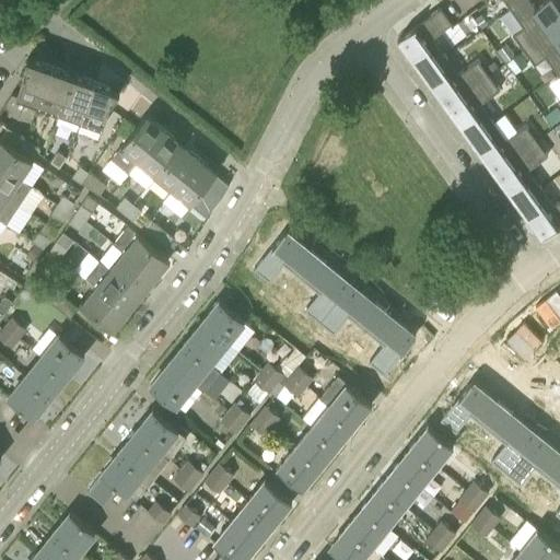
[(532,0),(522,0),(512,7),(525,25),(514,33),(525,48),(559,22),(559,6),(556,0),(544,0),(536,6),(532,0)]
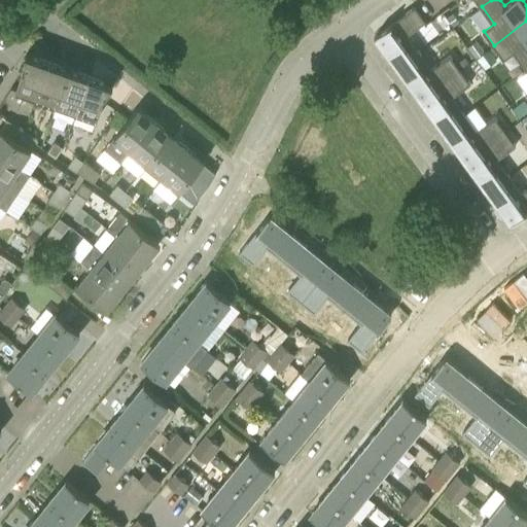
[(379,35),(376,36),(398,67),(421,50),(409,34),(426,21),(416,6),(378,33),(379,35)]
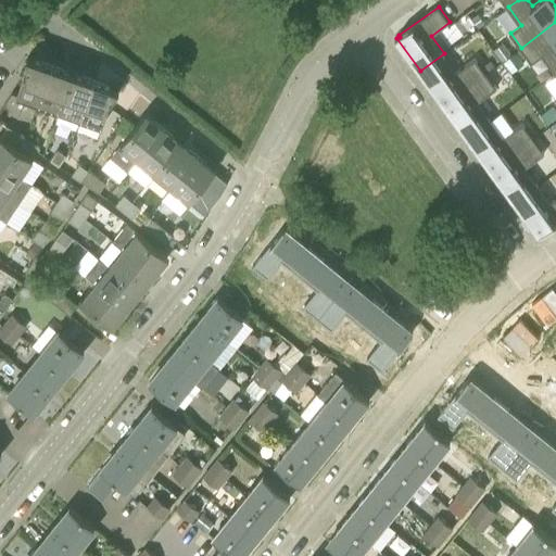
[(555,22),(521,48),(532,62),(543,54),(555,72),(555,22)]
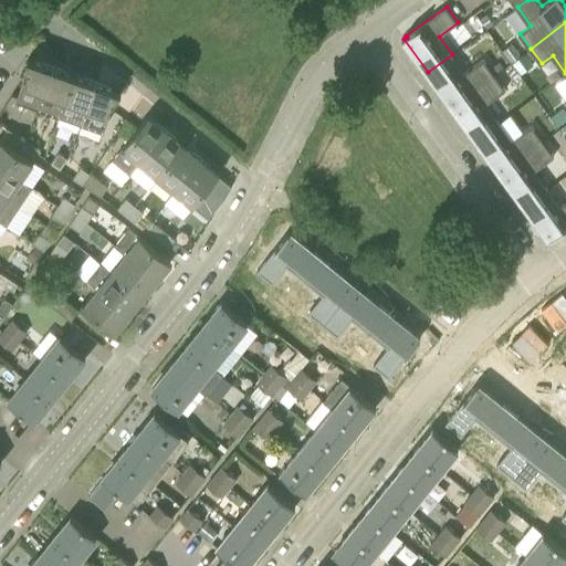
[(452,54),(428,72),(452,105),(495,73),(484,59),(464,73),(452,54)]
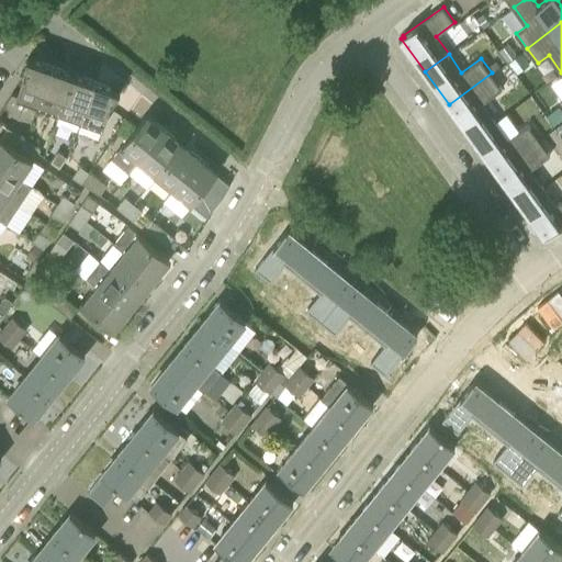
[(23,77),(17,97),(38,104),(53,65),(35,59),(35,62),(30,59),(26,58),(26,59),(26,78),(23,77)]
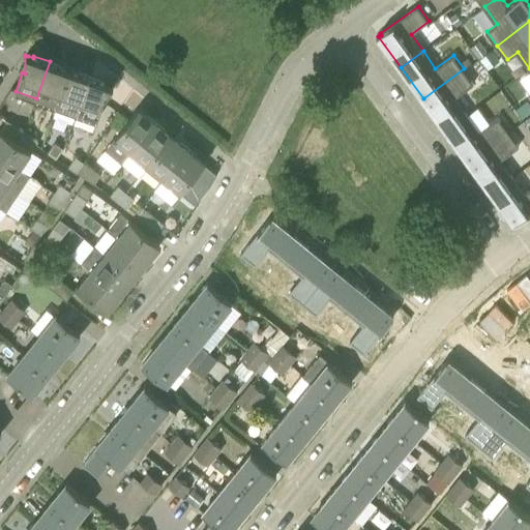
[(50,61),(36,98),(56,106),(68,70),(59,67),(60,65),(50,61)]
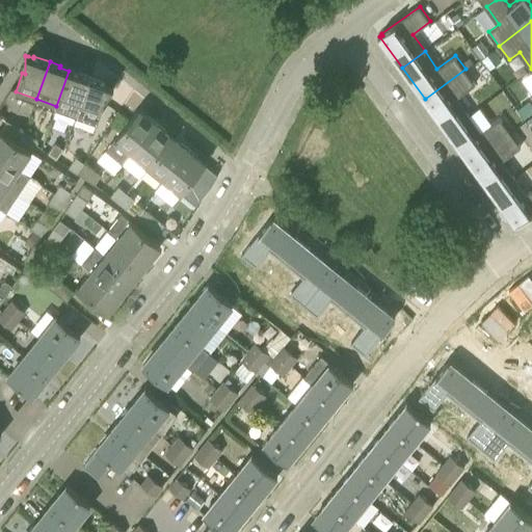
[(466,69),(425,99),(447,130),(470,113),(457,97),(476,83),(466,69)]
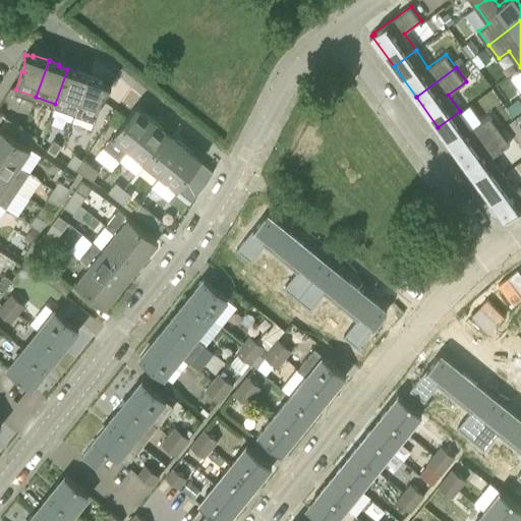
[(67,69),(55,104),(74,111),(88,74),(77,70),(76,73),(67,69)]
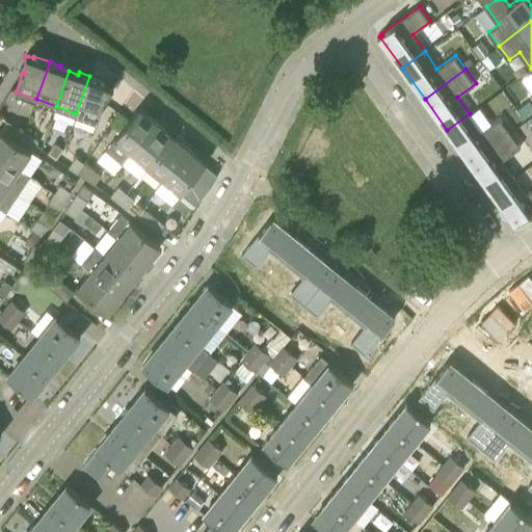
[(89,76),(76,113),(97,121),(104,102),(102,101),(112,86),(104,83),(104,84),(99,82),(100,80),(89,76)]
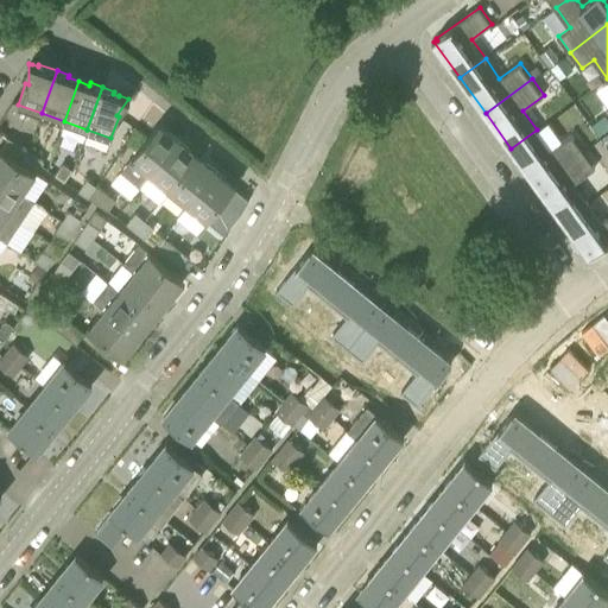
[(130,158),(120,171),(140,188),(150,175),(179,140),(169,131),(166,133),(157,125),(130,158)]
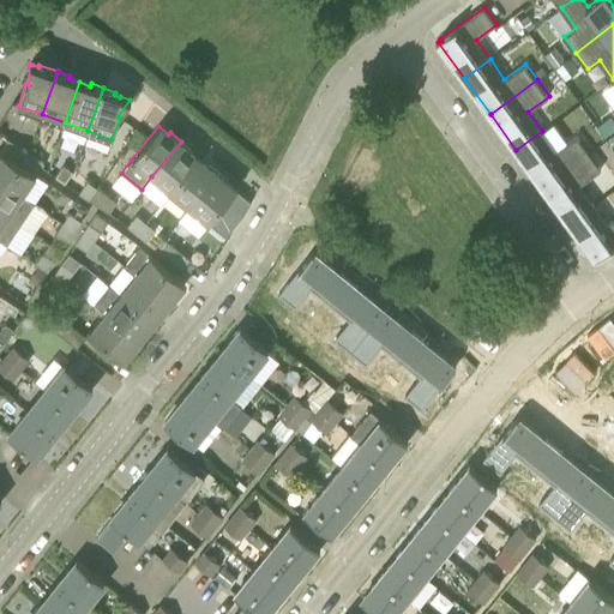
[(542,131),(516,150),(542,186),(590,152),(578,136),(557,151),(542,131)]
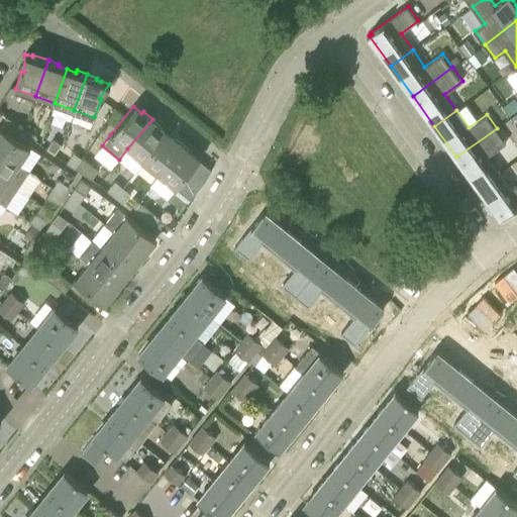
[(7,117),(0,127),(11,133),(19,138),(25,129),(7,117)]
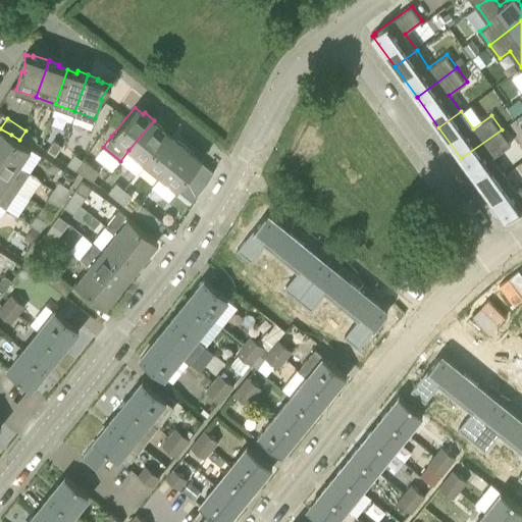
[(154,120),(128,150),(145,163),(168,135),(160,128),(161,126),(154,120)]
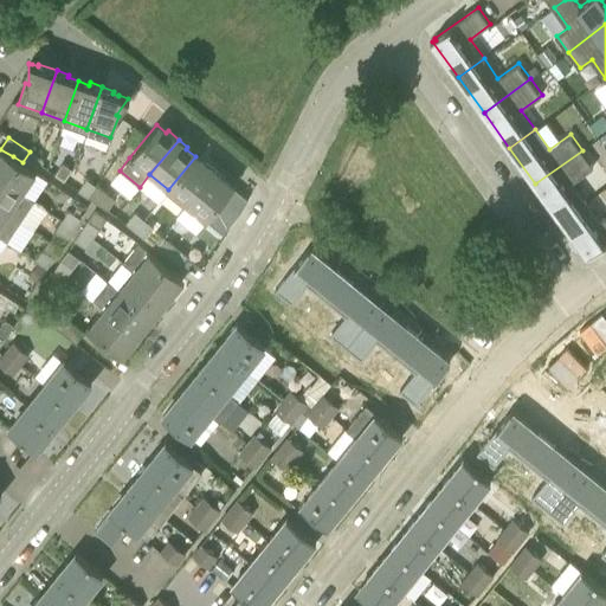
[(0,178),(23,193),(37,171),(23,162),(13,156),(0,149),(0,178)]
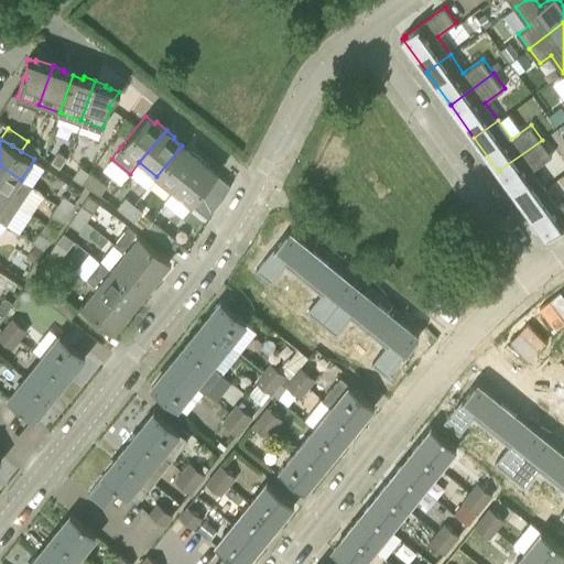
[(542,140),(498,171),(522,204),(546,186),(533,169),(552,154),(542,140)]
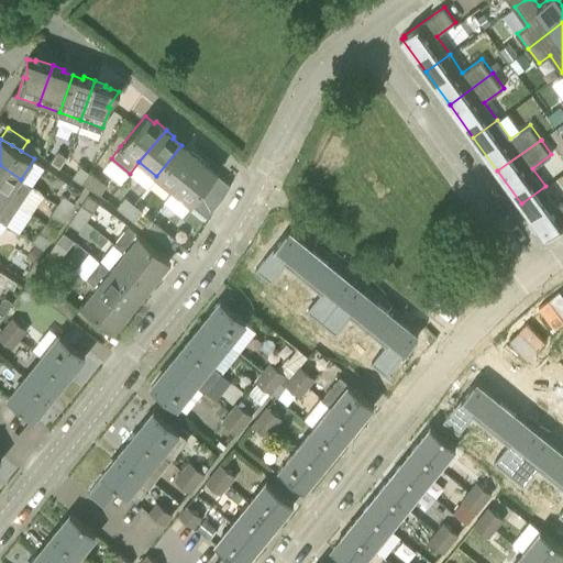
[(28,141),(21,151),(34,158),(37,153),(41,148),(28,141)]
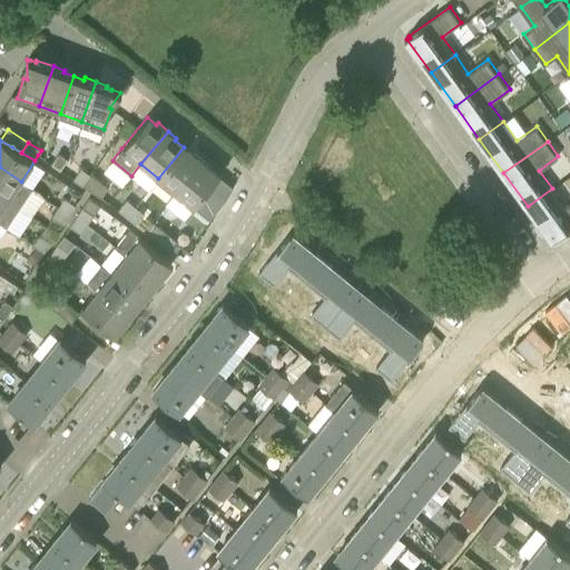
[(184,147),(158,178),(176,193),(203,159),(193,151),(192,154),(184,147)]
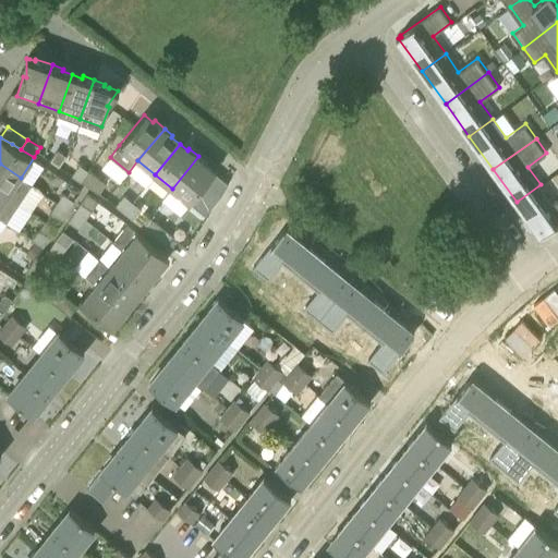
[(57,149),(49,160),(59,167),(67,156),(57,149)]
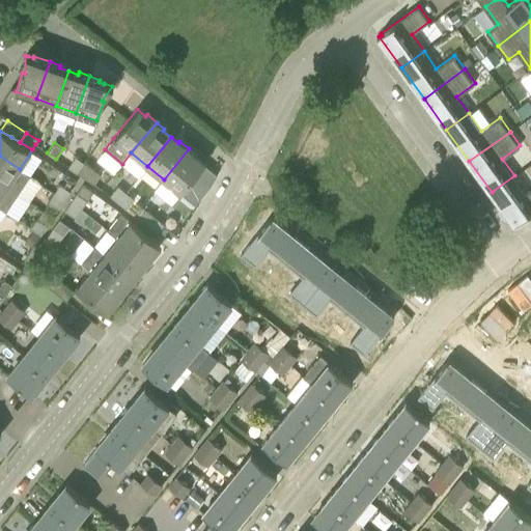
[(189,148),(164,179),(180,193),(192,201),(215,173),(203,164),(205,162),(197,155),(189,148)]
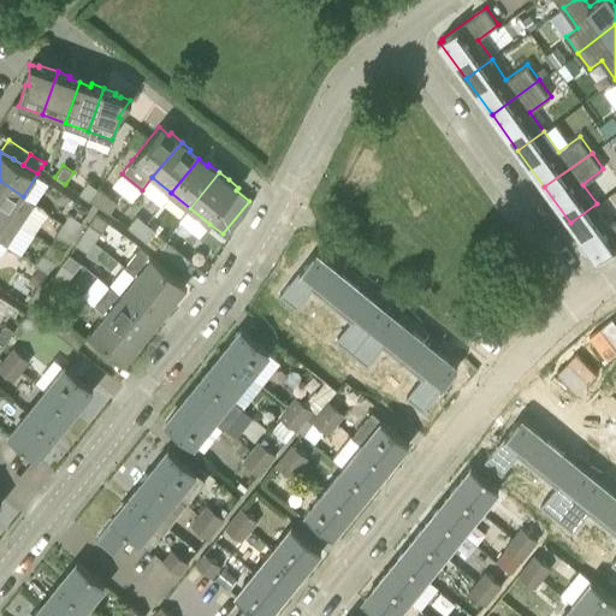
[(0,211),(21,224),(34,205),(23,196),(0,181),(0,211)]
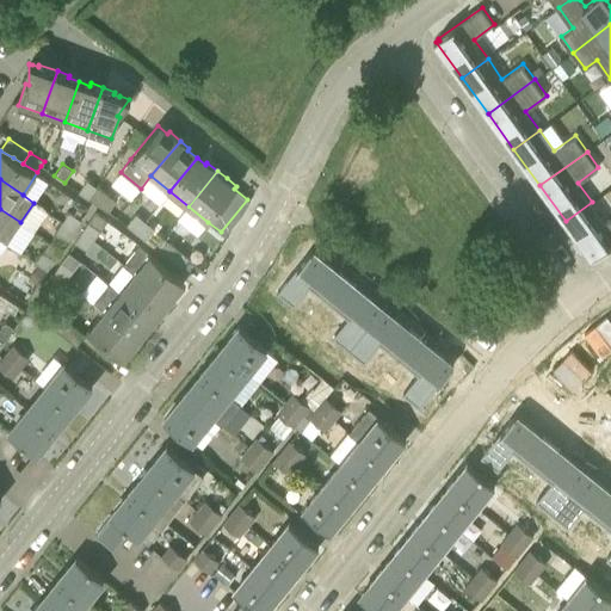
[(86,180),(78,192),(88,198),(97,186),(86,180)]
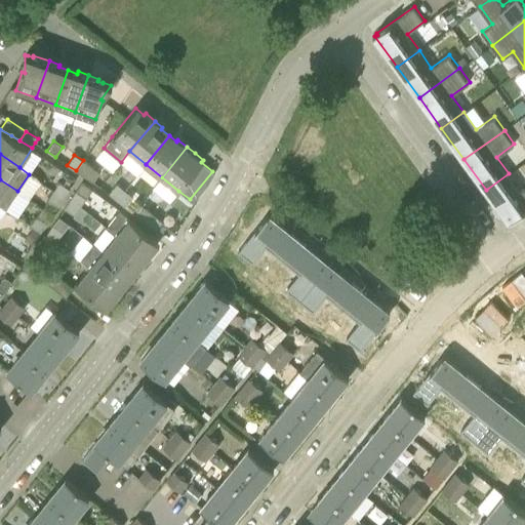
[(83,160),(76,170),(84,176),(94,184),(102,173),(91,166),(83,160)]
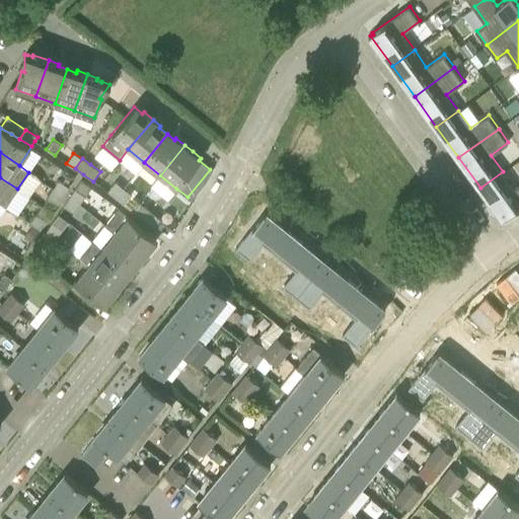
[(503,171),(480,188),(502,218),(518,206),(518,184),(514,189),(503,171)]
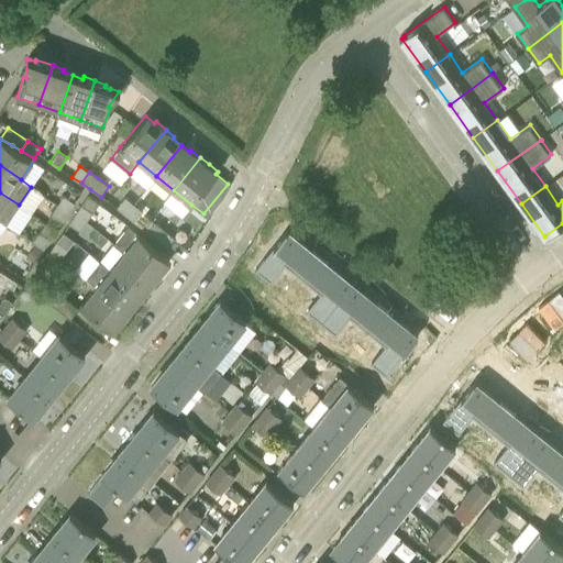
[(0,219),(6,223),(19,205),(0,192),(0,219)]
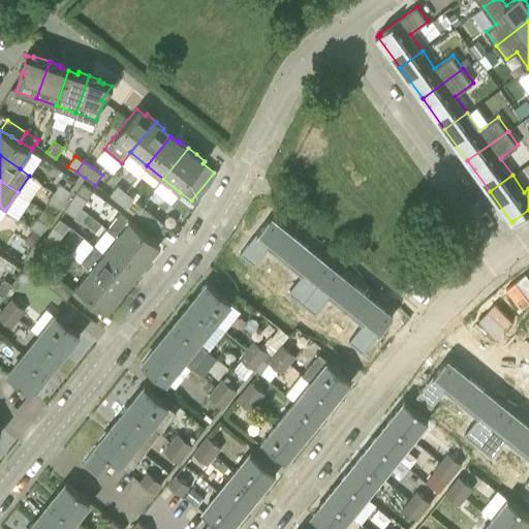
[(59,183),(54,192),(64,199),(69,190),(59,183)]
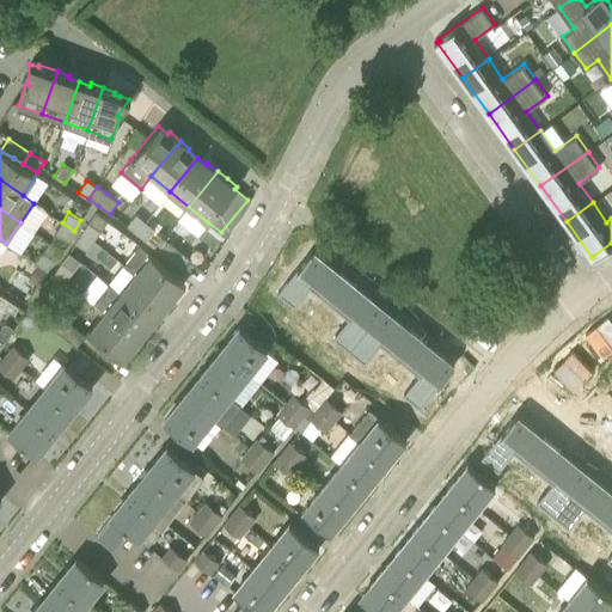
[(135,214),(127,225),(136,233),(145,221),(135,214)]
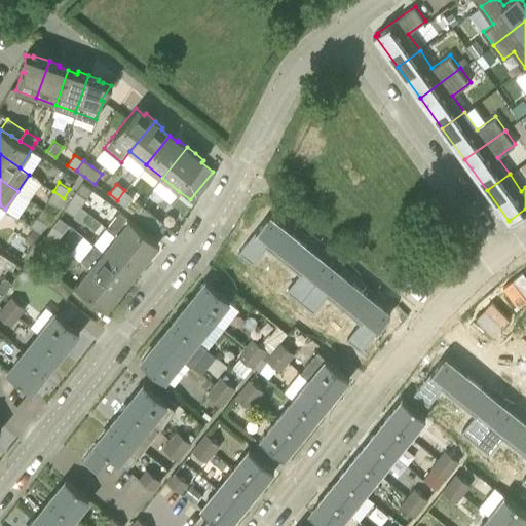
[(124,190),(117,200),(124,207),(133,197),(124,190)]
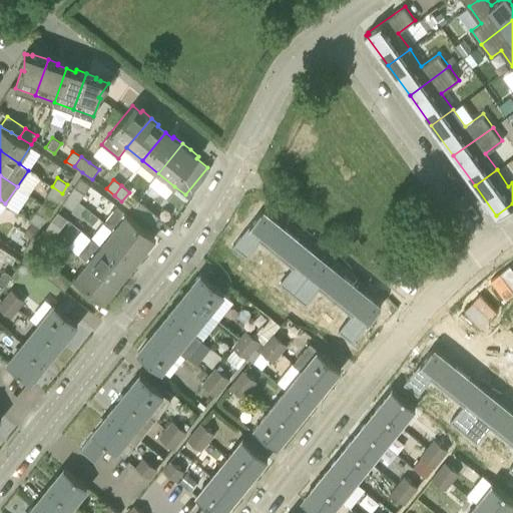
[(52,186),(46,194),(56,201),(62,193),(52,186)]
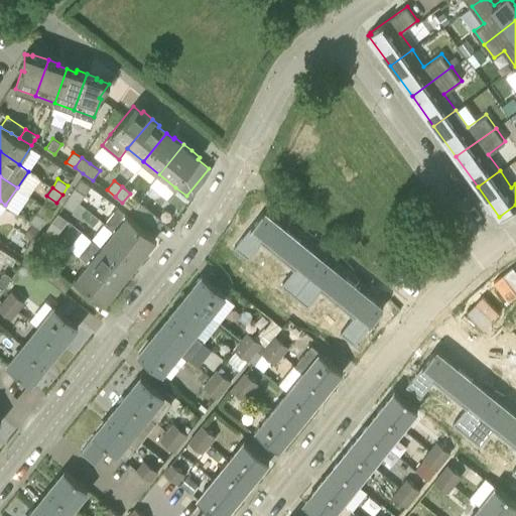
[(74,187),(69,196),(79,203),(85,195),(74,187)]
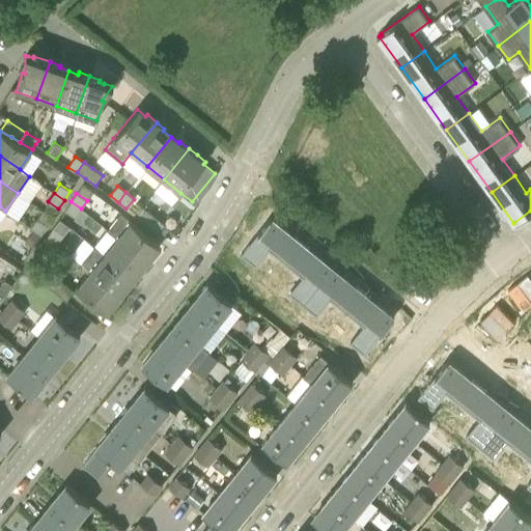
[(71,201),(64,211),(75,218),(81,208),(71,201)]
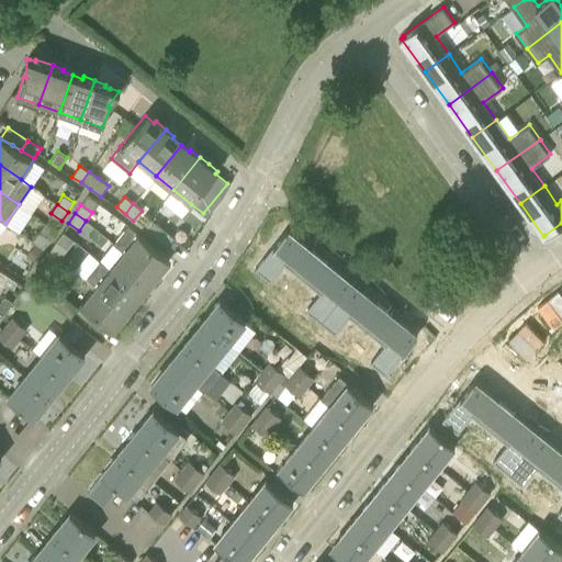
[(150,217),(142,228),(166,247),(175,237),(150,217)]
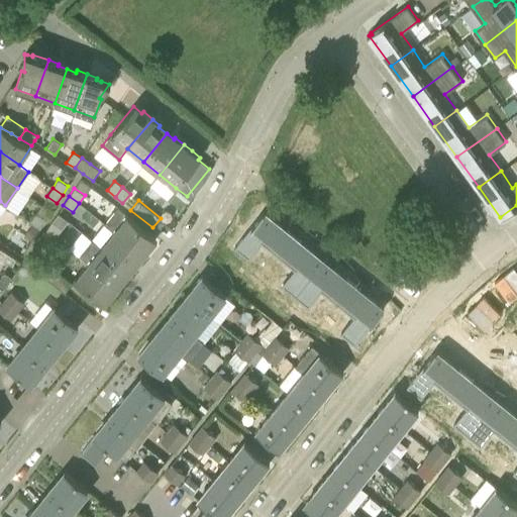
[(117,207),(104,223),(113,230),(143,254),(149,246),(148,245),(154,237),(126,214),(117,207)]
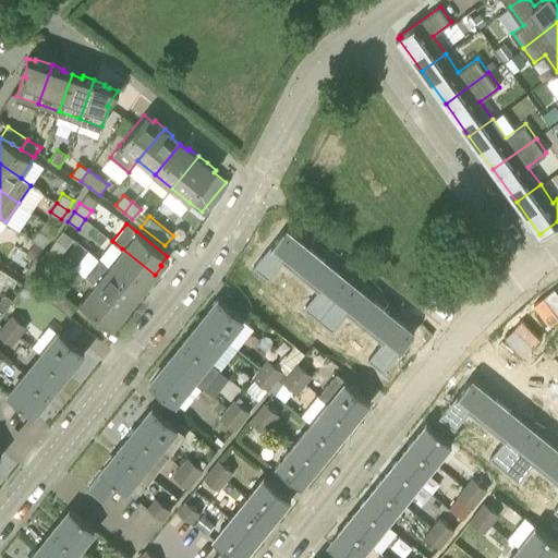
[(299,276),(316,256),(310,251),(308,251),(296,240),(283,229),(268,249),(253,267),(261,274),(268,280),(282,263),(299,276)]
